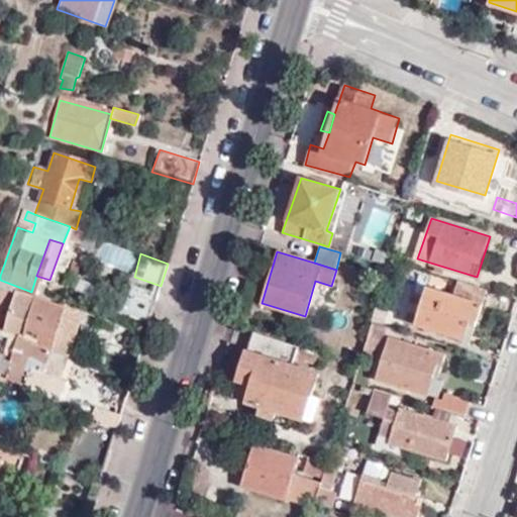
[(487,291),(458,281),(453,296),(426,287),(415,323),(464,338),(469,324),(476,326),(487,291)]
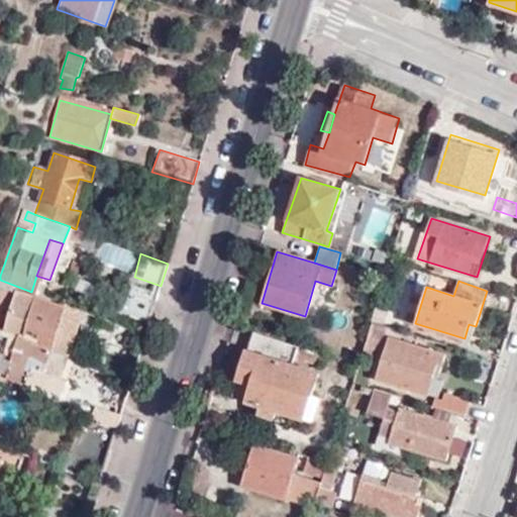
[(118,315),(148,324),(159,293),(129,285),(118,315)]
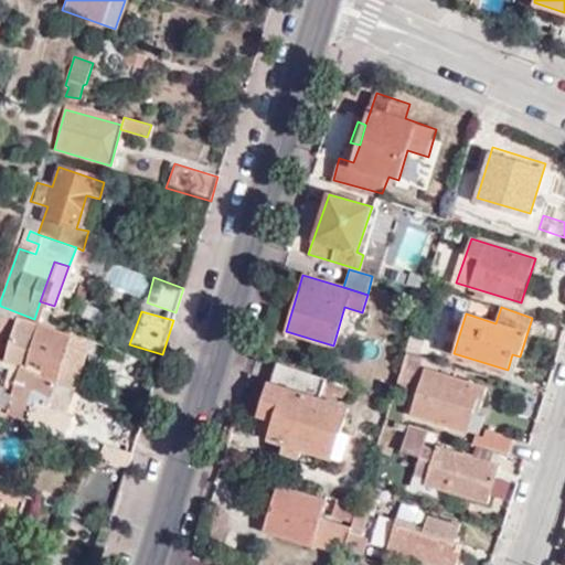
[(17,318),(2,363),(18,370),(53,382),(76,390),(88,351),(84,350),(88,339),(65,330),(64,336),(17,318)]
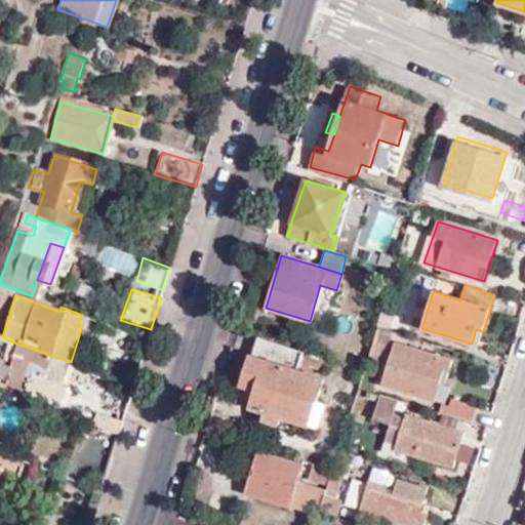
[(391,329),(377,324),(370,350),(384,353),(391,329)]
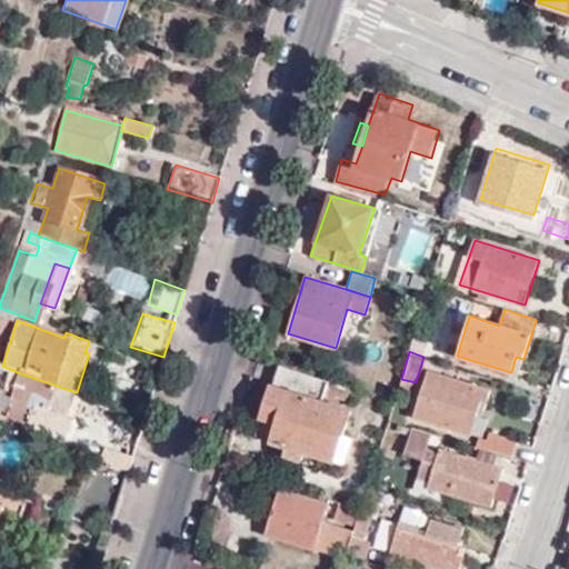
[(349,386),(279,366),(262,420),(277,423),(270,448),(289,455),(292,448),(336,461),(350,411),(320,402),(322,396),(335,400),(336,395),(346,398),(349,386)]
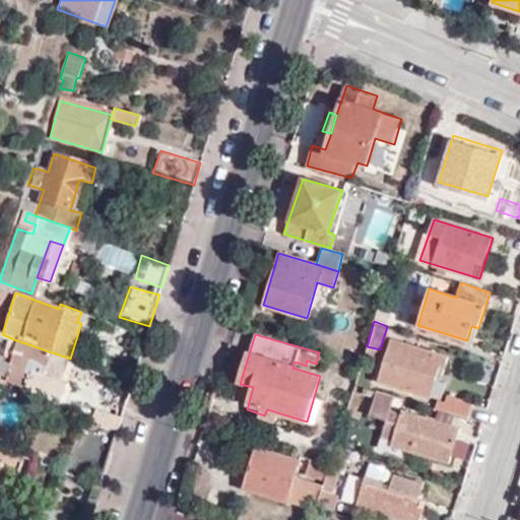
[(442,375),(448,355),(391,338),(378,380),(429,394),(436,373),(442,375)]
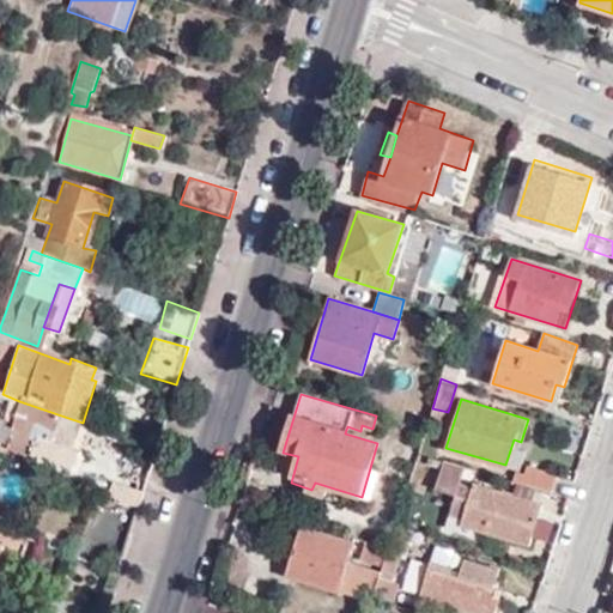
[(58,414),(19,401),(4,448),(30,456),(36,438),(49,442),(58,414)]
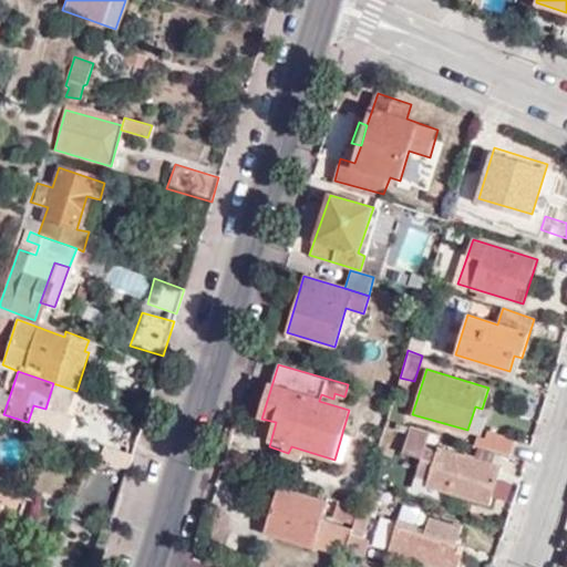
[(39,426),(45,409),(33,405),(28,422),(39,426)]
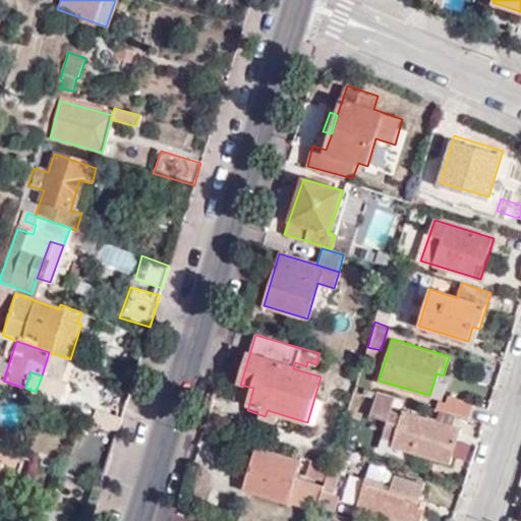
[(253,388),(240,385),(233,405),(247,410),(253,388)]
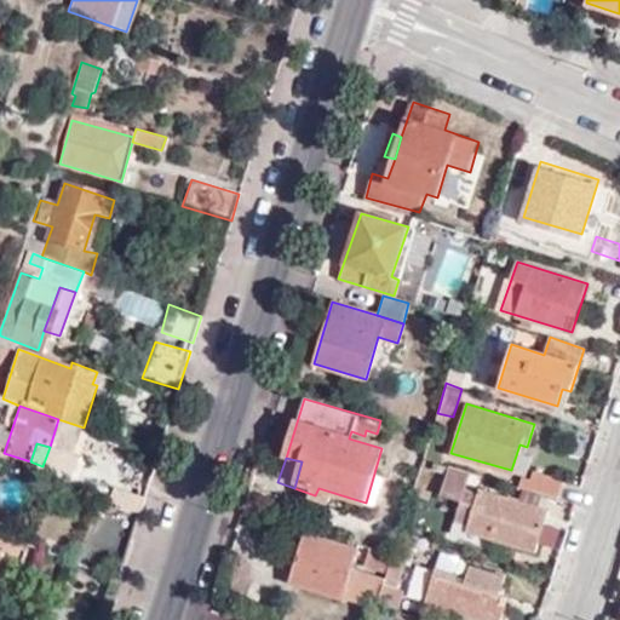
[(534,550),(546,510),(478,488),(477,493),(463,488),(469,471),(449,465),(440,493),(459,499),(453,521),(466,524),(465,529),(534,550)]
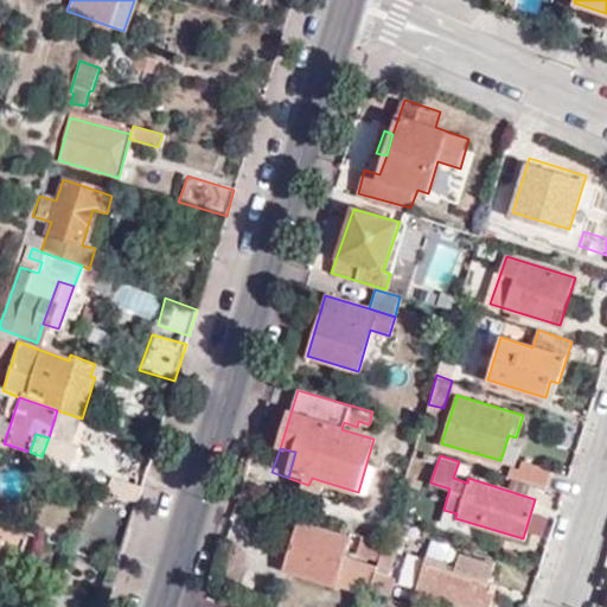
[(522,479),(545,487),(550,470),(528,462),(522,479)]
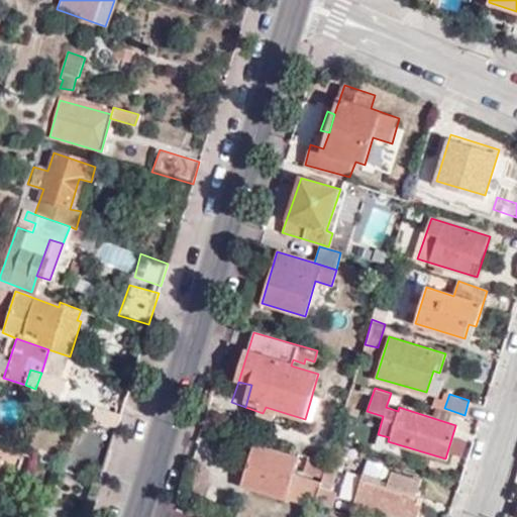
[(74,459),(103,470),(115,432),(85,423),(74,459)]
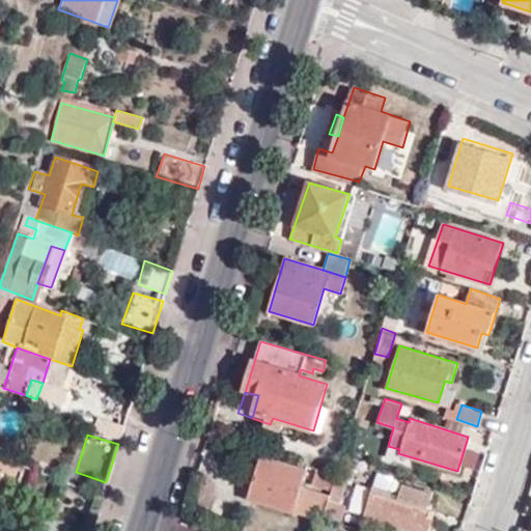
[(0,530),(10,530),(34,469),(0,454),(0,530)]
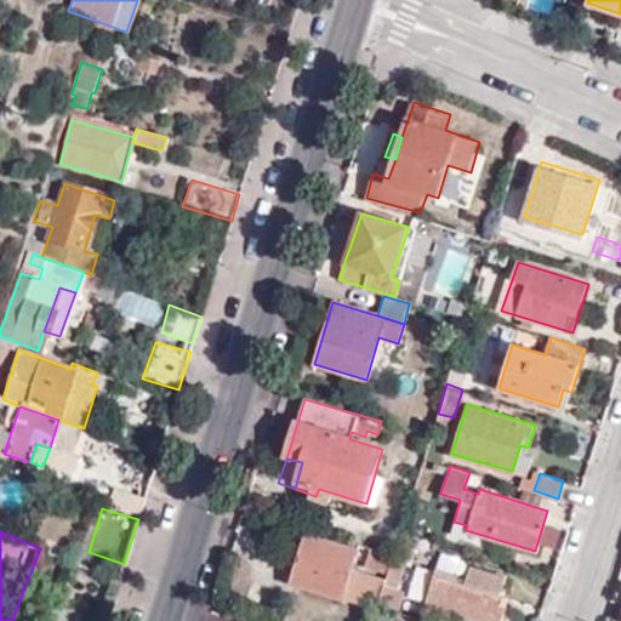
[(291,580),(377,607),(379,598),(387,576),(352,565),(354,554),(357,548),(306,533),(291,580)]
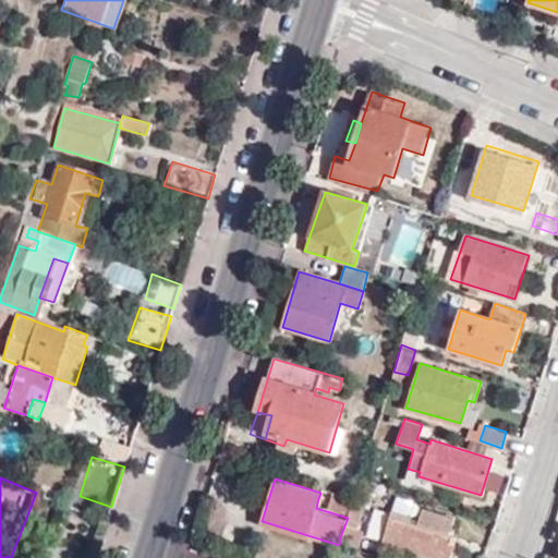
[(323,485),(320,493),(318,498),(329,502),(334,488),(323,485)]
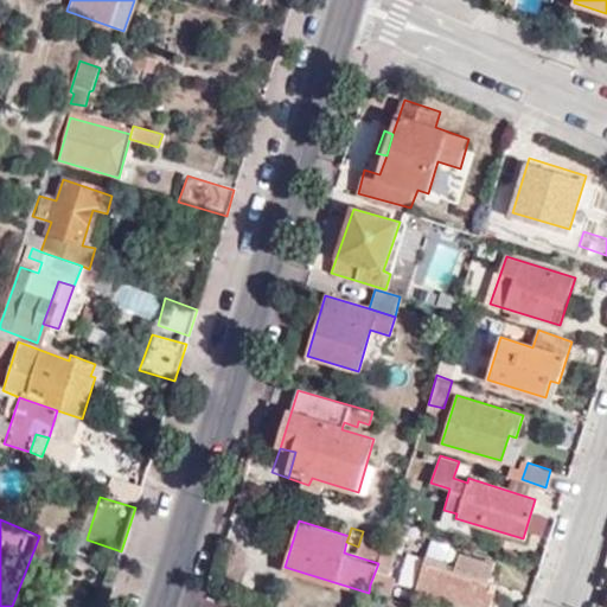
[(387,538),(363,531),(358,547),(357,553),(379,558),(384,543),(387,538)]
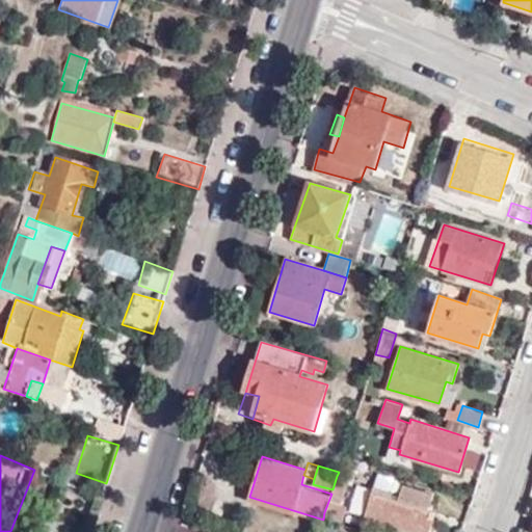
[(324,512),(341,517),(346,500),(340,497),(345,479),(337,476),(333,489),(331,494),(324,512)]
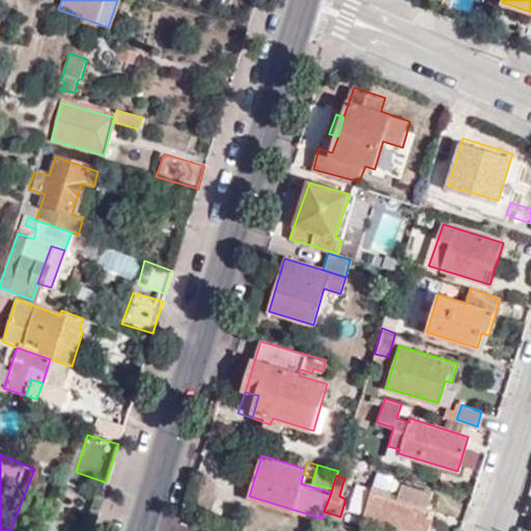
[(427,509),(432,494),(403,484),(398,500),(389,497),(390,493),(373,487),(365,515),(415,530),(428,530),(435,510),(427,509)]
